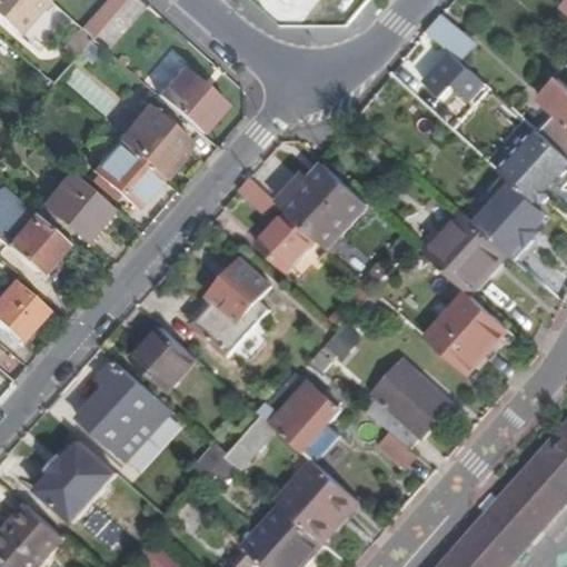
[(0,19),(19,36),(50,1),(49,0),(0,0),(0,19)]
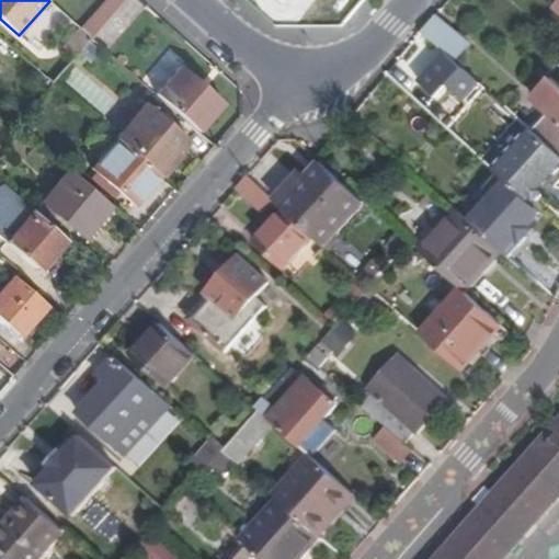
[(105,0),(80,29),(89,36),(120,0),(105,0)]
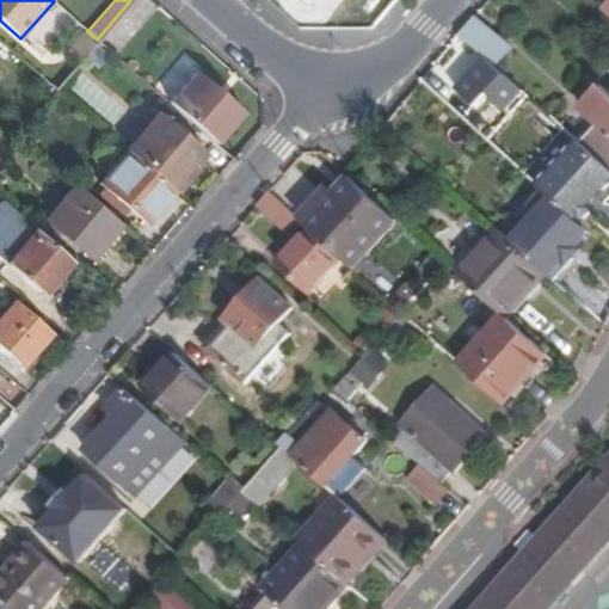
[(457,34),(486,59),(499,43),(500,44),(504,40),(474,13),(457,34)]
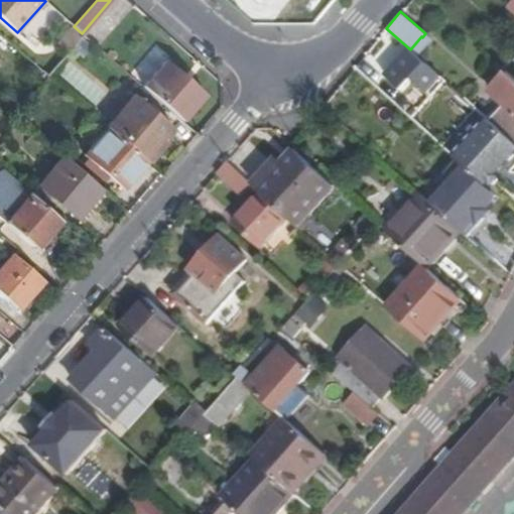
[(74,26),(69,21),(52,39),(66,51),(82,33),(74,26)]
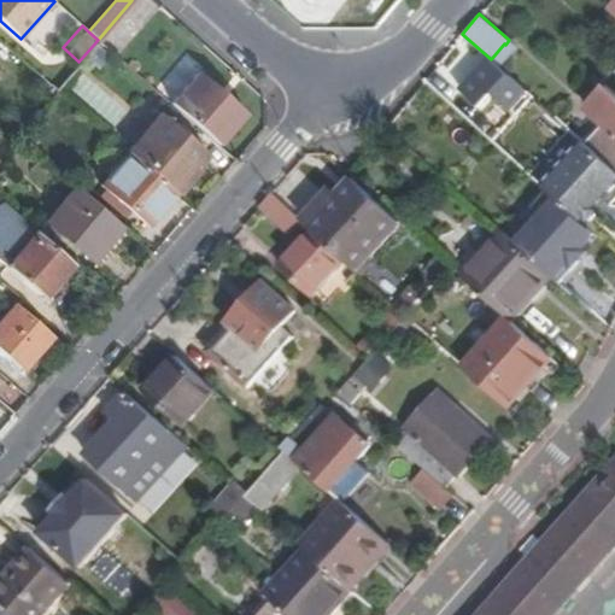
[(462,34),(452,45),(463,54),(467,52),(480,64),(460,89),(480,107),(491,94),(509,110),(526,91),(499,68),(491,59),(462,34)]
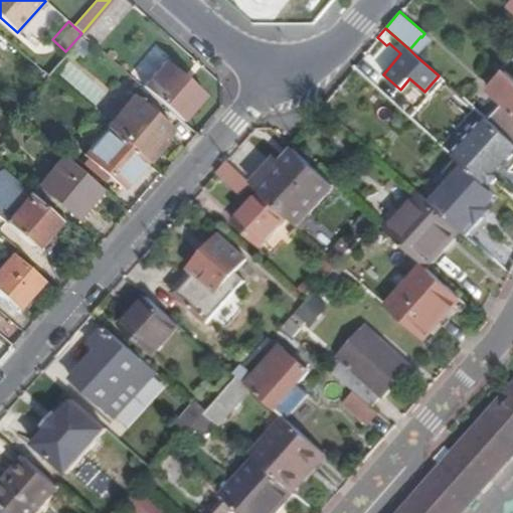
[(420,36),(409,49),(416,56),(431,39),(424,33),(421,37),(420,36)]
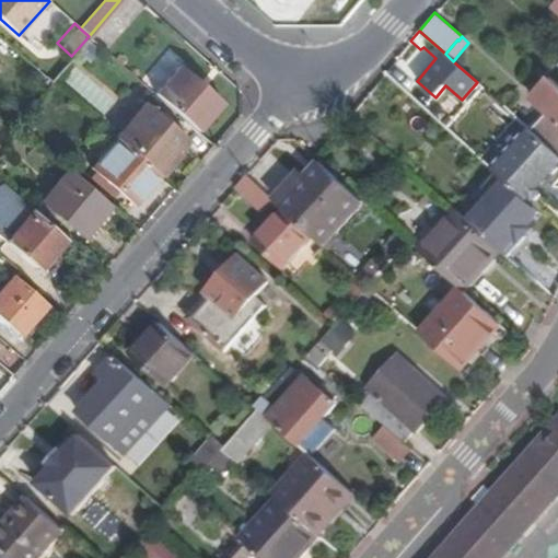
[(195,129),(220,101),(176,64),(152,92),(195,129)]
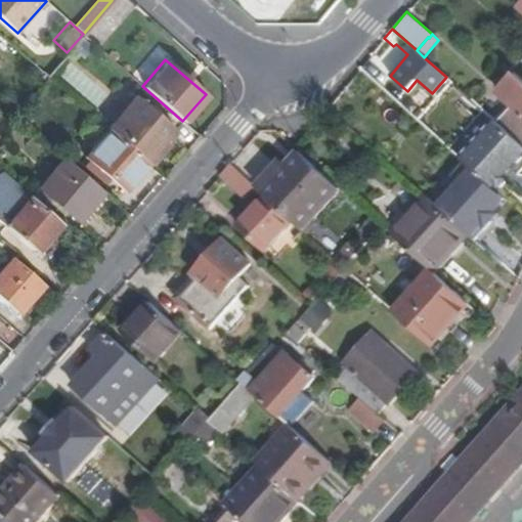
[(24,81),(34,90),(46,75),(37,67),(24,81)]
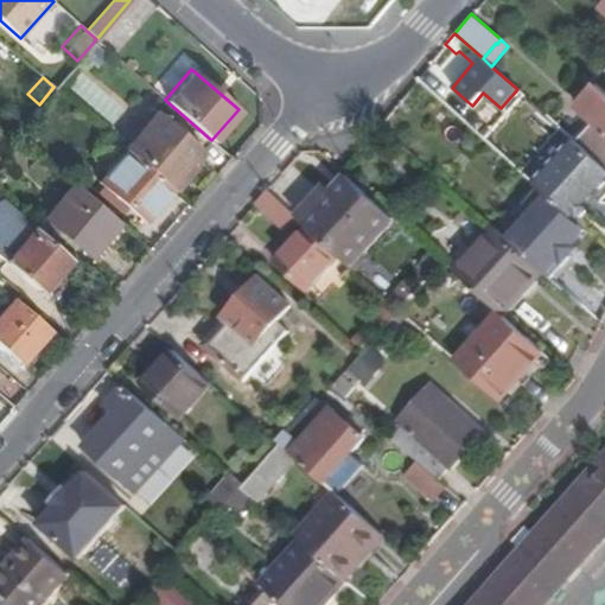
[(604,93),(594,84),(574,108),(591,123),(575,141),(604,167),(604,93)]
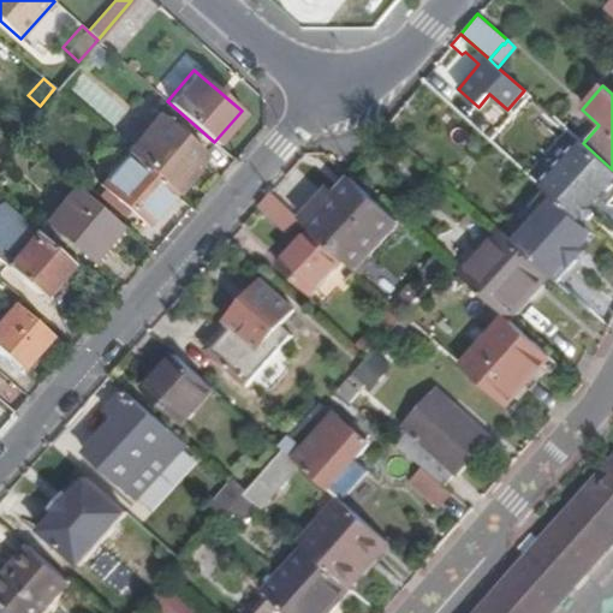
[(124,149),(126,152),(171,190),(191,165),(203,152),(156,111),(124,149)]
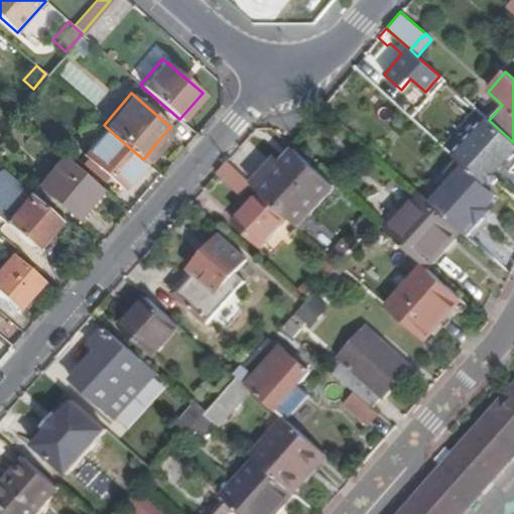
[(475,108),(441,144),(490,188),(502,176),(498,172),(513,154),(513,142),(489,120),(475,108)]
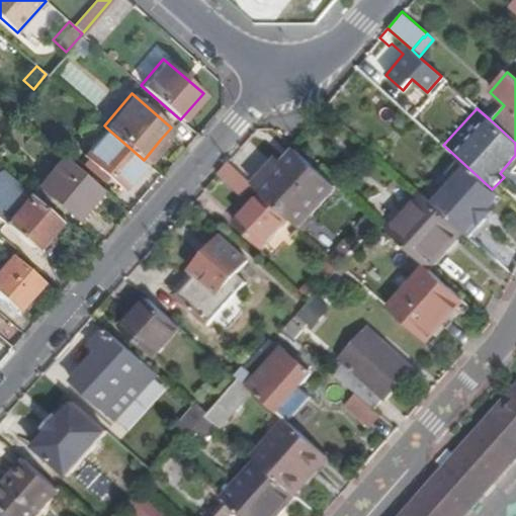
[(121,188),(145,161),(144,160),(106,127),(83,154),(121,188)]
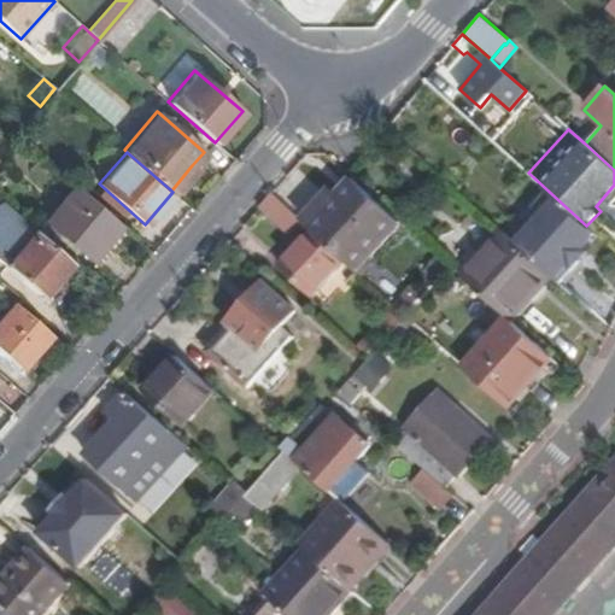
[(195,168),(192,165),(171,191),(173,192),(174,193),(195,168)]
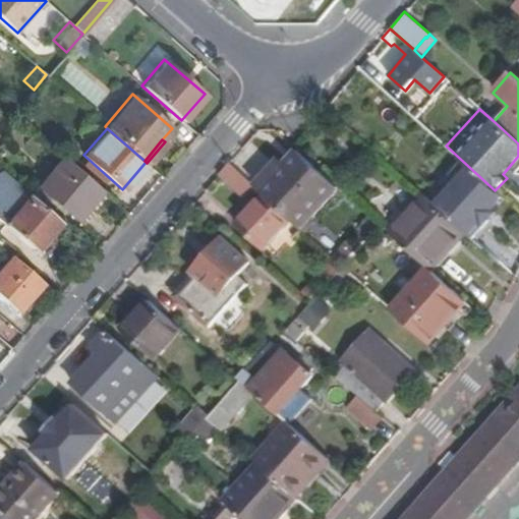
[(284,160),(257,189),(262,192),(289,218),(294,223),(306,210),(333,181),(295,148),(284,160)]
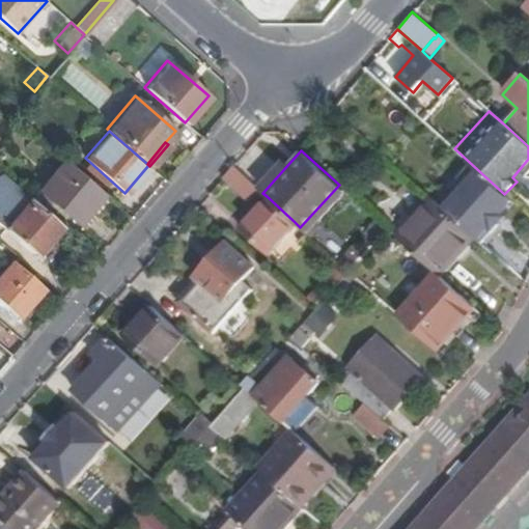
[(257,184),(267,172),(245,152),(234,164),(257,184)]
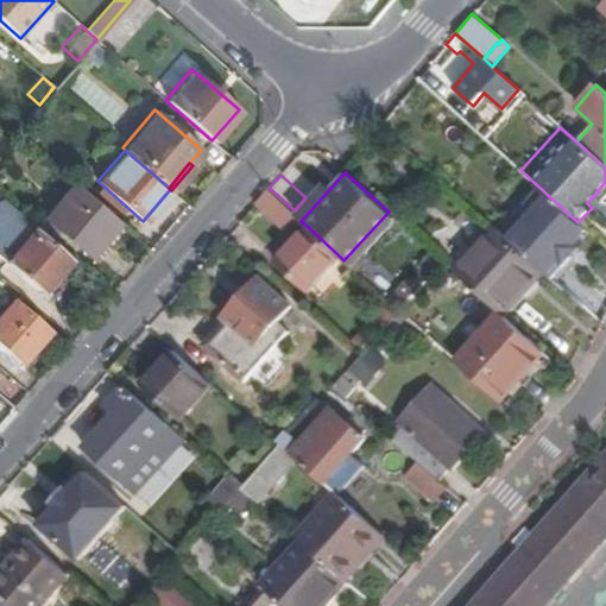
[(326,181),(294,215),(301,221),(332,187),(326,181)]
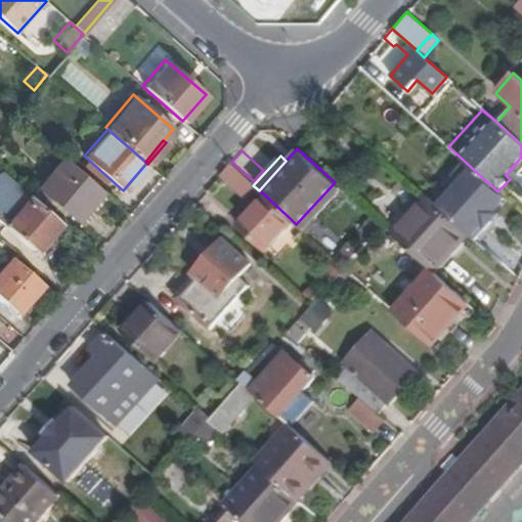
[(101,191),(60,157),(35,186),(75,221),(101,191)]
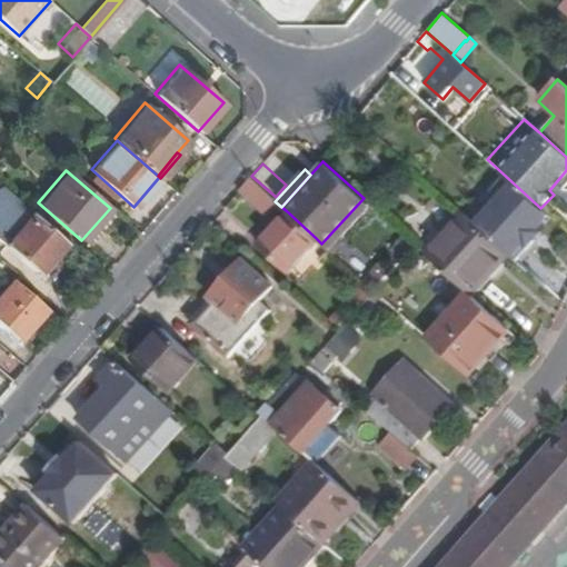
[(249,178),(239,189),(260,208),(270,197),(249,178)]
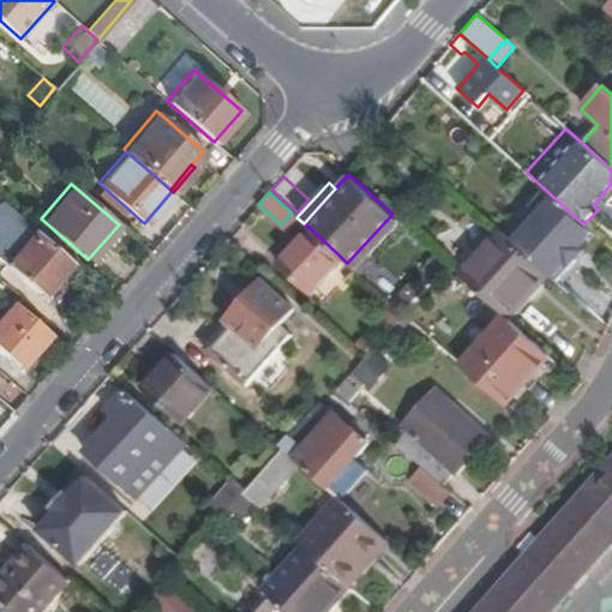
[(66,261),(0,201),(0,259),(37,293),(66,261)]
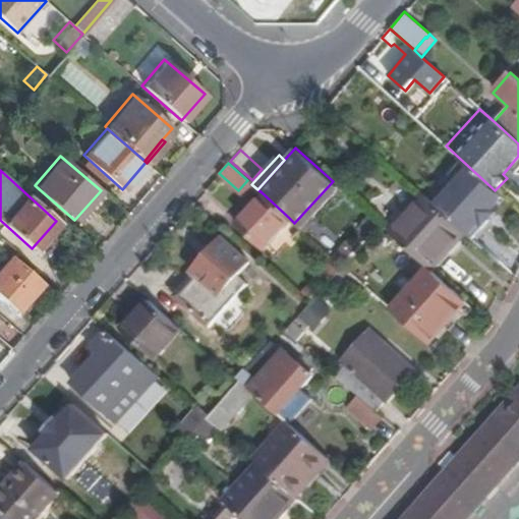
[(289,218),(262,192),(235,223),(263,247),(289,218)]
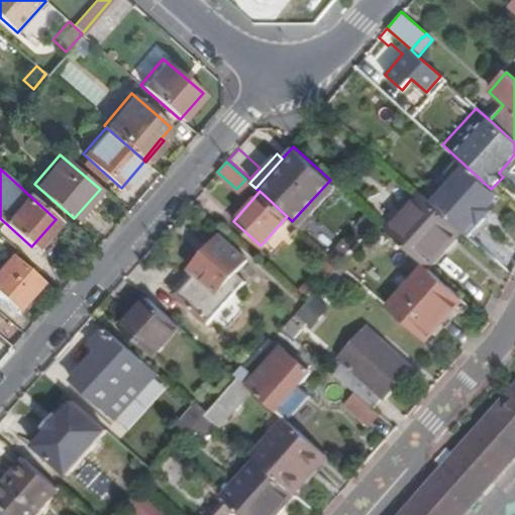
[(418,193),(385,230),(424,266),(426,268),(459,230),(418,193)]
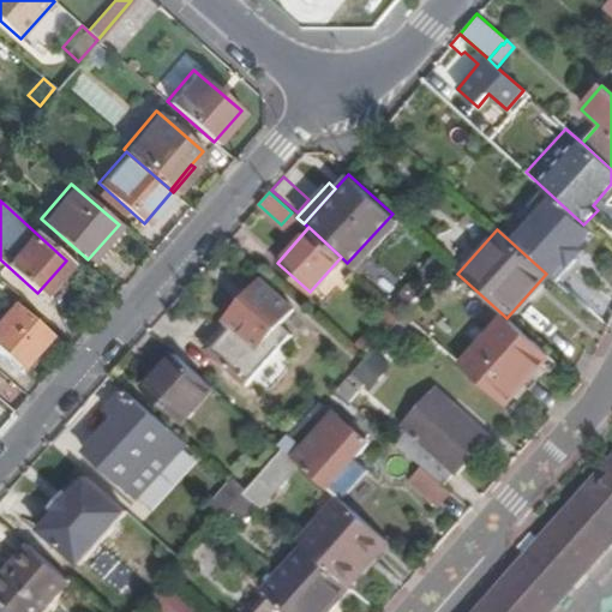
[(347,263),(354,269),(369,255),(361,247),(347,263)]
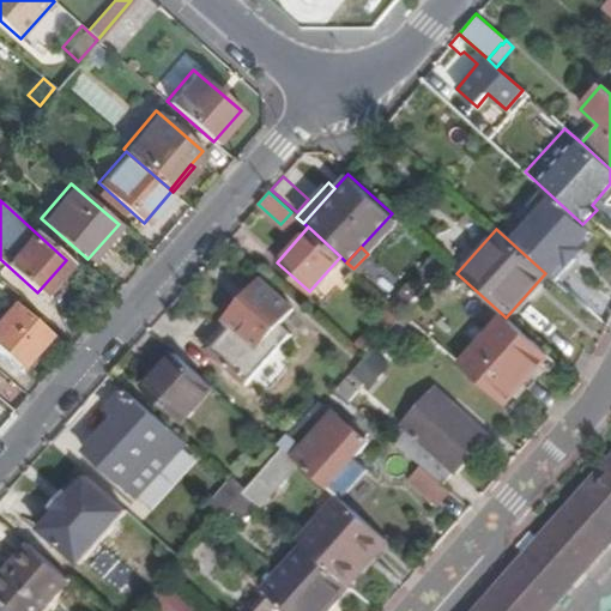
[(259,282),(224,321),(228,324),(204,349),(242,382),(286,333),(277,324),(290,308),(259,282)]
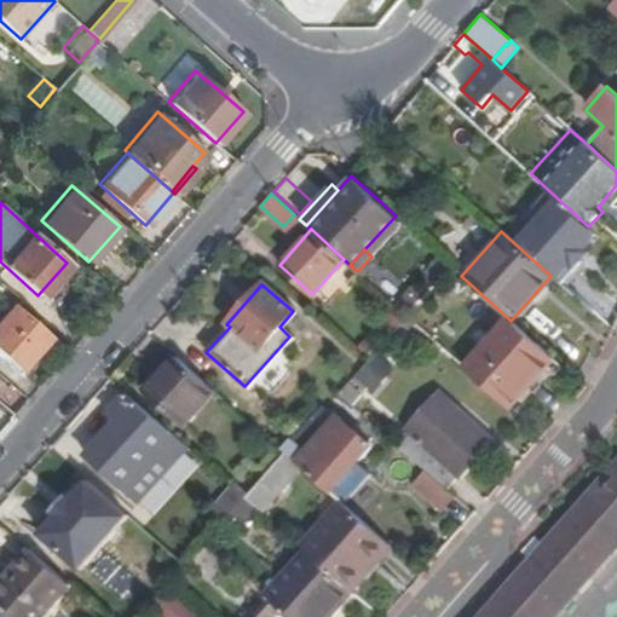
[(11,305),(0,318),(0,351),(19,368),(46,336),(11,305)]
